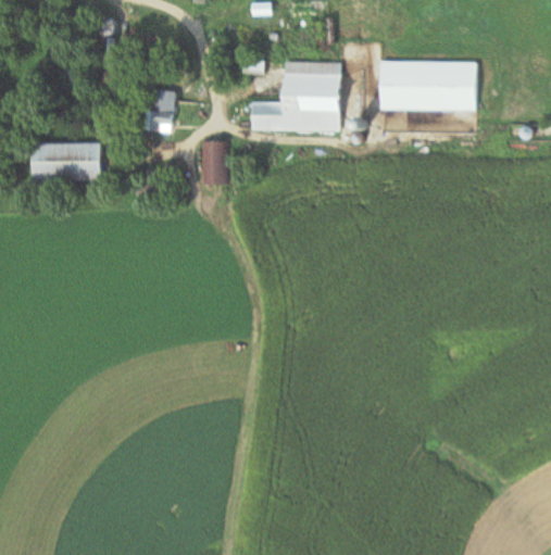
[(339,62),(284,61),(283,101),(250,101),(250,129),(338,130),(339,62)]
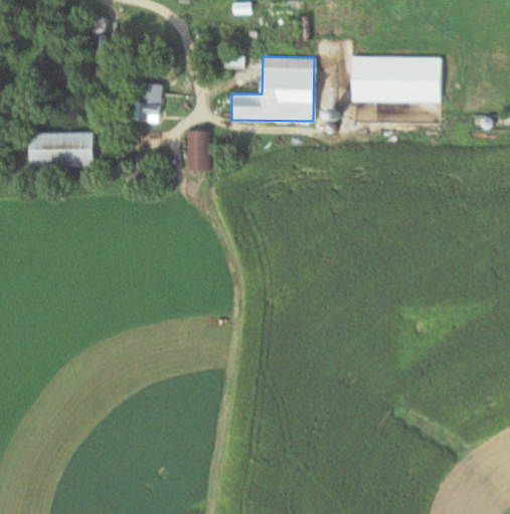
[(440,102),(440,56),(351,56),(351,101),(440,102)]
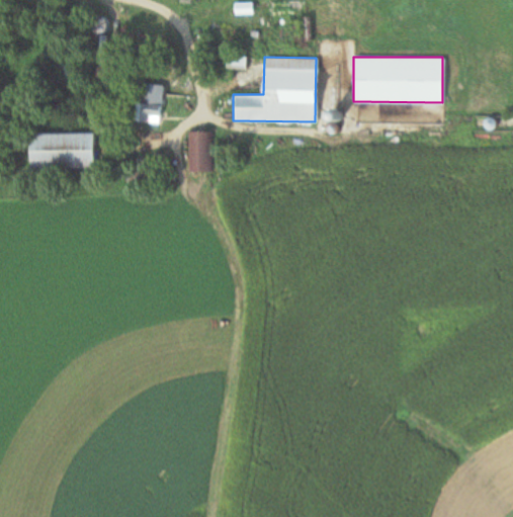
[(160,122),(160,103),(140,102),(139,121),(160,122)]
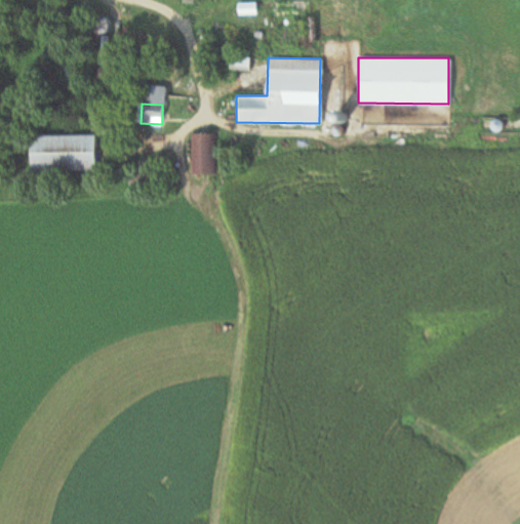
[(213,133),(195,133),(195,173),(213,173),(213,133)]
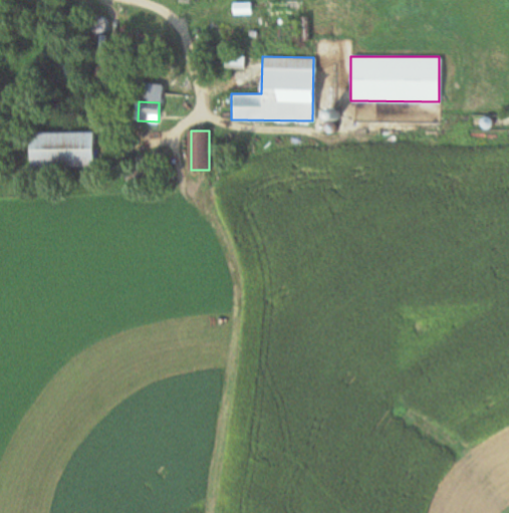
[(28,133),(28,167),(92,167),(92,133),(28,133)]
